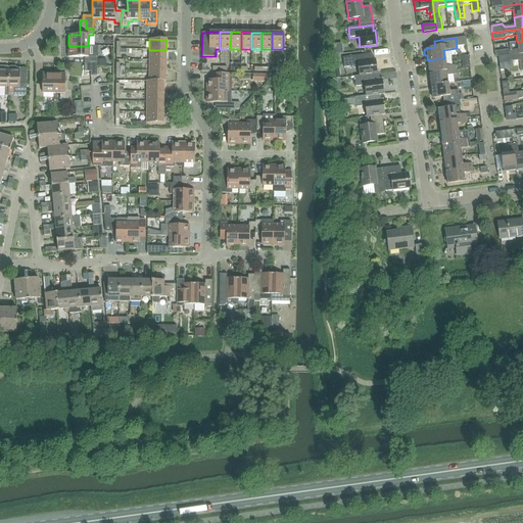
[(509,55),(498,56),(500,63),(505,62),(519,60),(522,59),(522,41),(517,42),(518,50),(508,51),(509,55)]
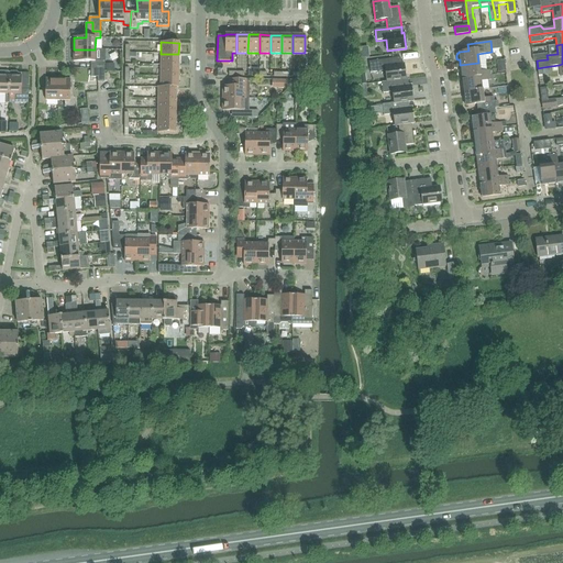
[(74,50),(74,62),(91,62),(90,68),(98,68),(105,68),(105,62),(105,50),(95,50),(74,50)]
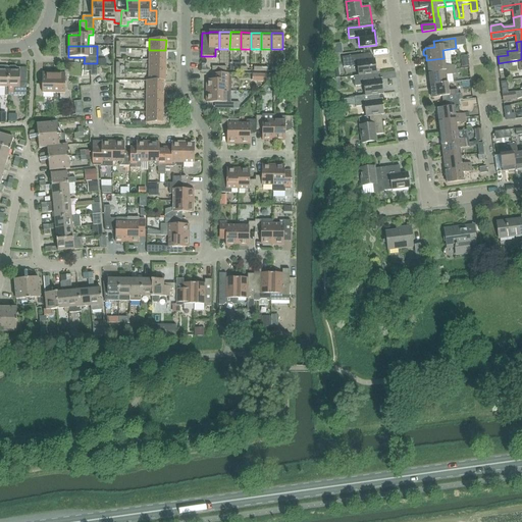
[(149,50),(149,60),(165,60),(165,50),(149,50)]
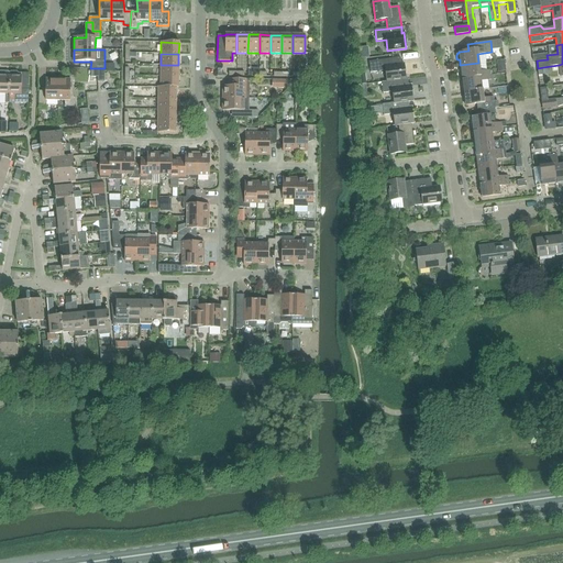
[(385,70),(387,81),(405,79),(404,64),(401,64),(400,58),(368,62),(370,73),(385,70)]
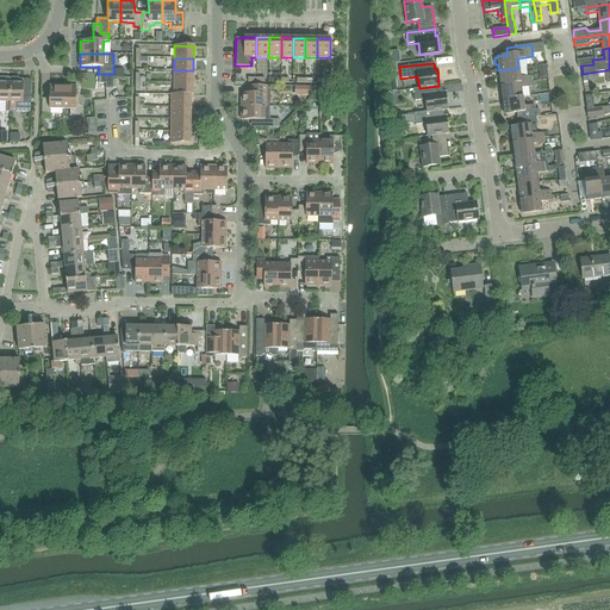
[(518,68),(498,70),(500,85),(531,81),(530,76),(520,78),(518,68)]
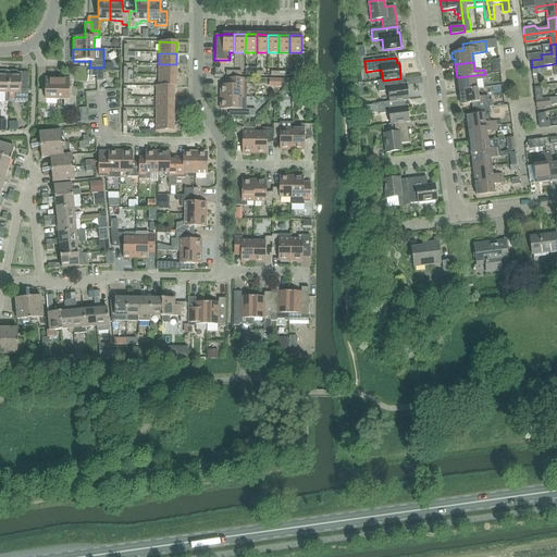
[(159,64),(159,75),(176,75),(176,64),(159,64)]
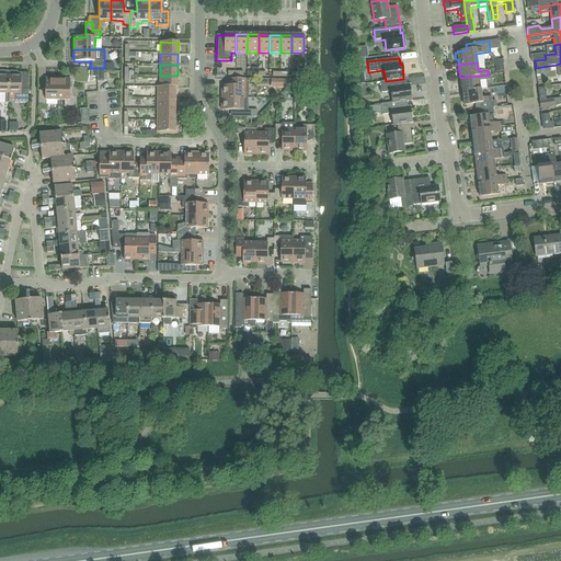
[(90,68),(90,77),(98,77),(98,82),(104,82),(104,68),(98,68),(90,68)]
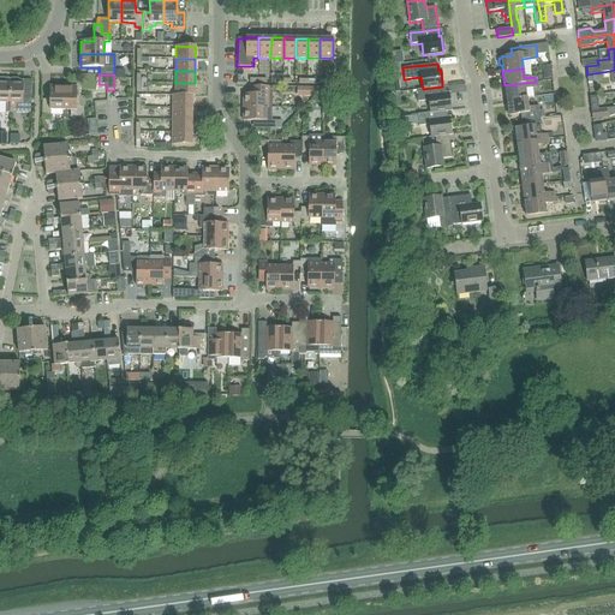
[(0,79),(0,102),(5,103),(5,113),(10,113),(10,84),(11,84),(11,81),(10,78),(3,78),(1,81),(0,79)]
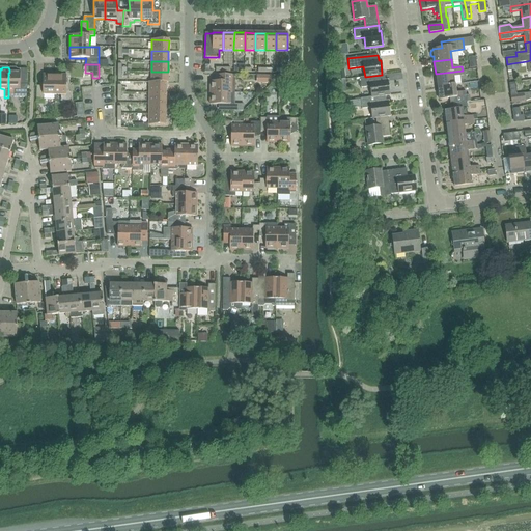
[(10,67),(9,70),(9,73),(8,73),(8,98),(27,98),(27,70),(20,70),(17,70),(16,68),(10,67)]
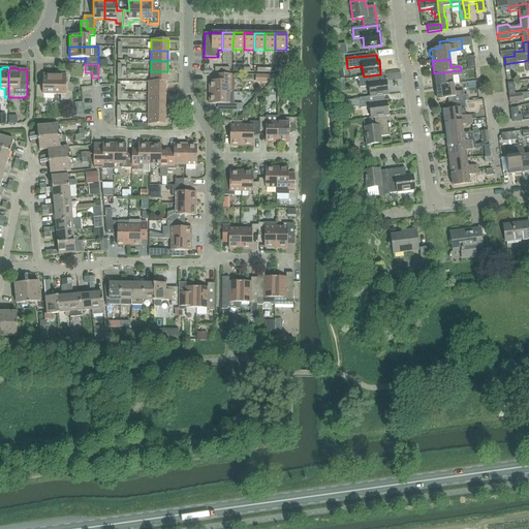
[(461,70),(434,73),(435,87),(453,84),(452,76),(466,74),(465,70),(461,70)]
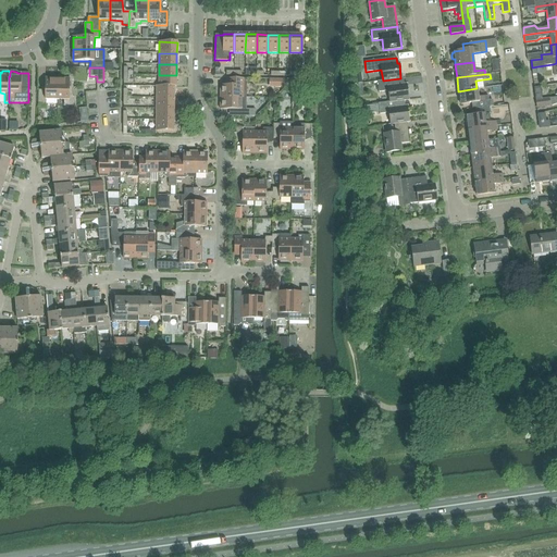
[(159,75),(159,86),(174,87),(176,87),(176,75),(159,75)]
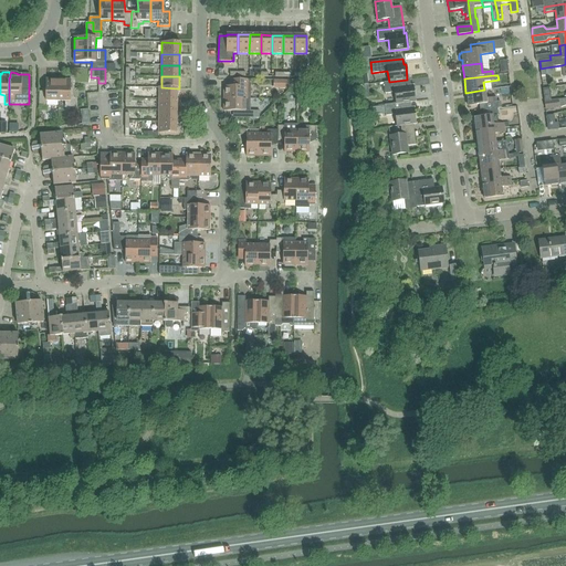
[(39,92),(39,106),(46,106),(46,102),(58,102),(59,80),(46,80),(45,92),(39,92)]
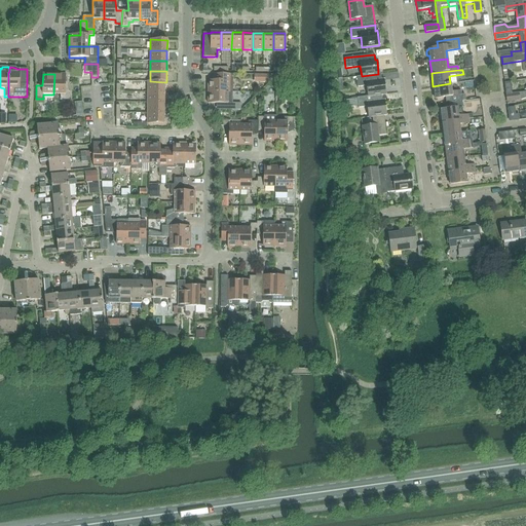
[(54,74),(53,95),(61,95),(61,100),(70,100),(70,91),(66,91),(66,74),(54,74)]
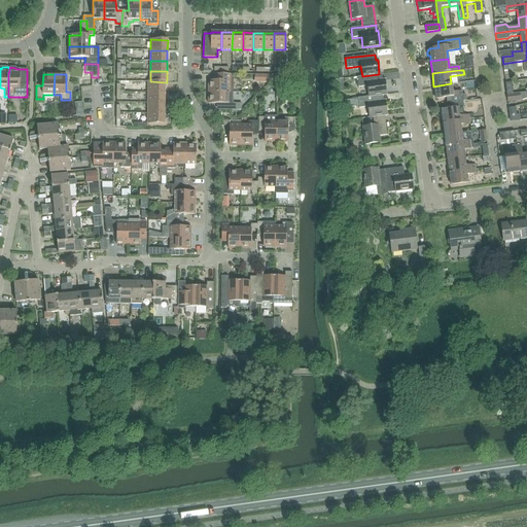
[(215,74),(215,80),(208,80),(208,92),(229,93),(233,93),(234,74),(215,74)]
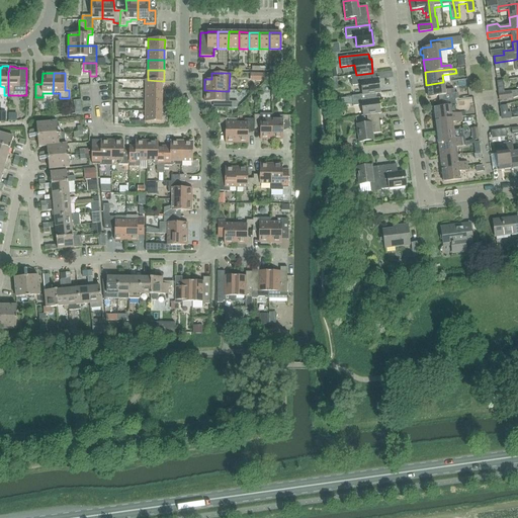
[(361,85),(362,95),(375,94),(380,93),(378,79),(375,79),(374,73),(372,73),(356,75),(351,76),(352,86),(361,85)]
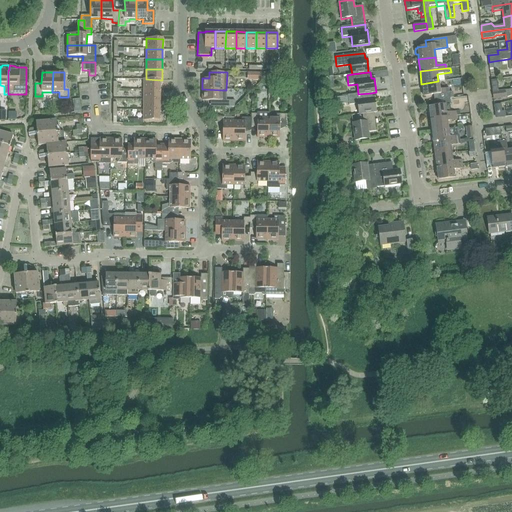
[(144,79),(144,89),(160,90),(160,80),(146,79),(144,79)]
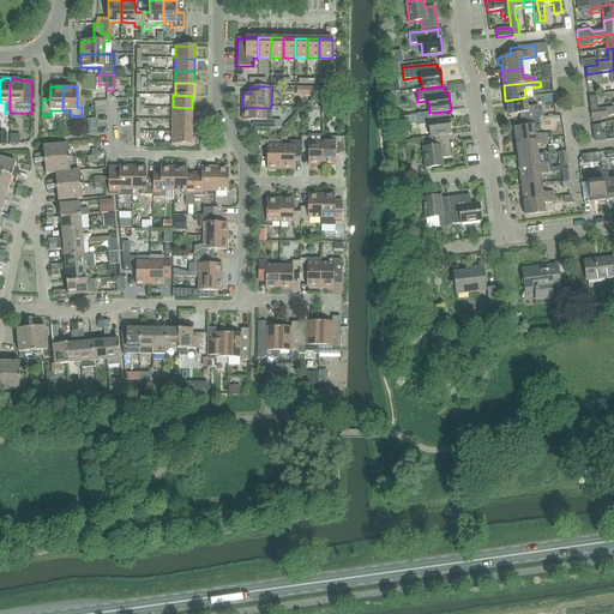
[(525,97),(505,101),(507,115),(519,114),(519,120),(524,120),(540,118),(545,116),(543,110),(539,110),(539,106),(527,107),(525,97)]
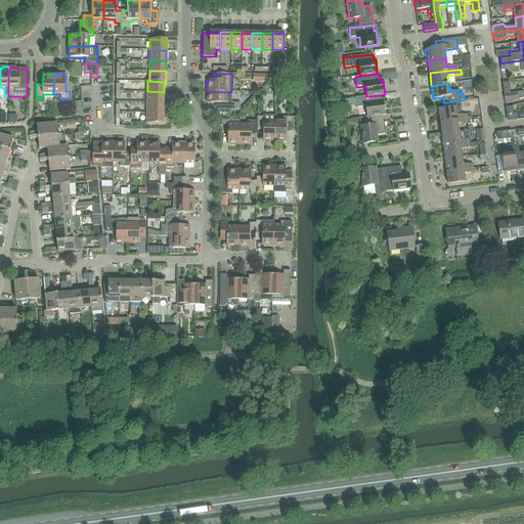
[(147,91),(146,102),(164,102),(164,92),(147,91)]
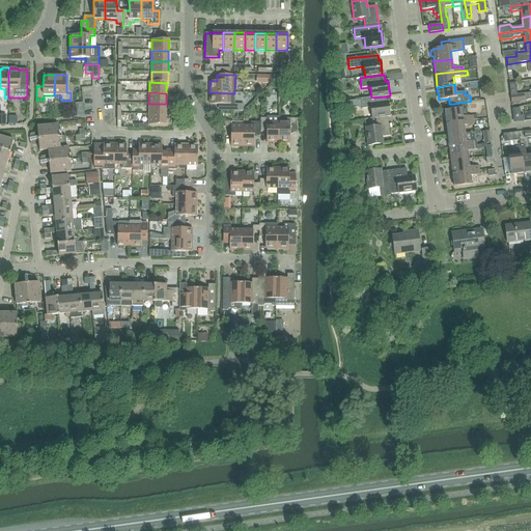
[(230,93),(210,92),(210,105),(229,105),(229,111),(234,111),(234,104),(230,104),(230,93)]
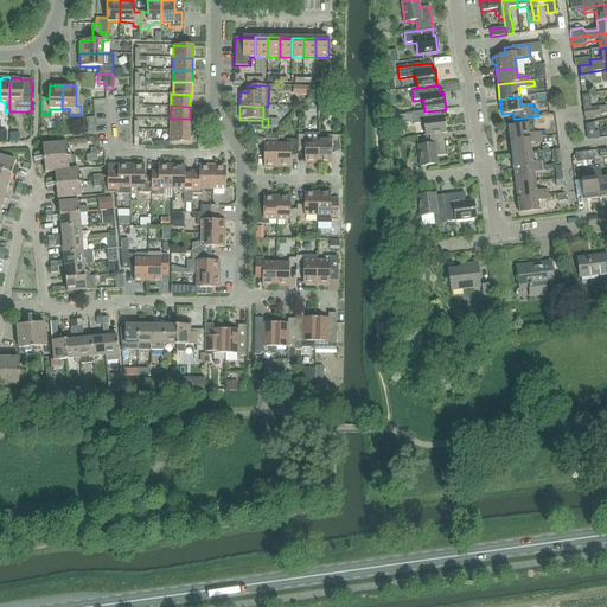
[(599,107),(583,109),(585,117),(600,115),(599,108),(599,107)]
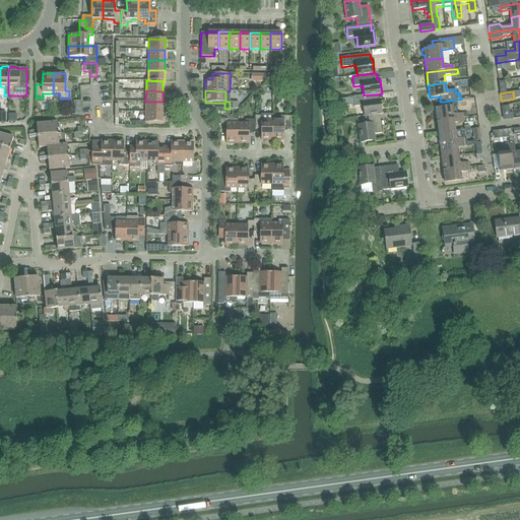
[(368,116),(380,115),(382,114),(380,99),(378,100),(377,94),(364,95),(353,96),(354,107),(362,106),(364,117),(368,116)]
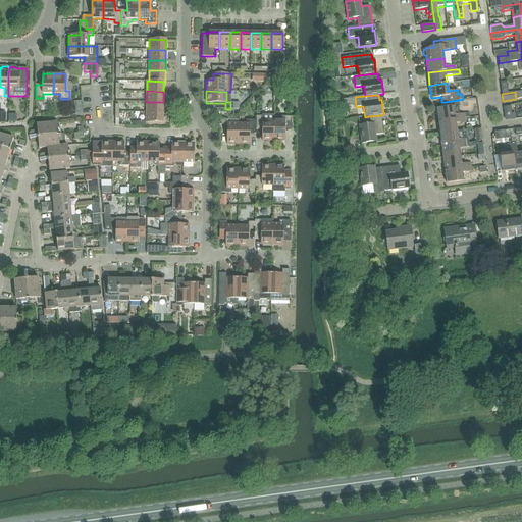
[(447,107),(437,109),(438,121),(465,118),(465,117),(469,117),(468,113),(456,114),(455,107),(459,106),(459,100),(446,102),(447,107)]
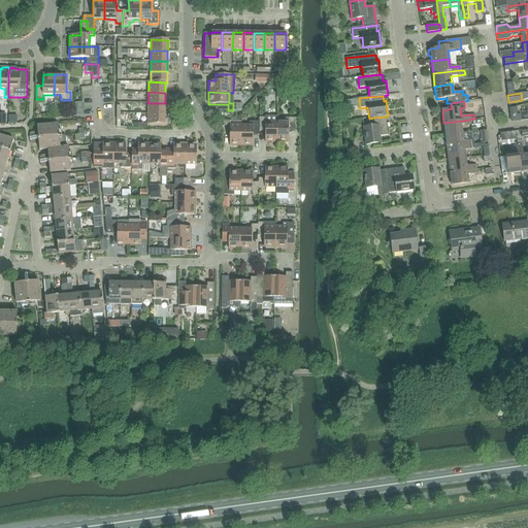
[(147,103),(147,113),(165,113),(165,103),(147,103)]
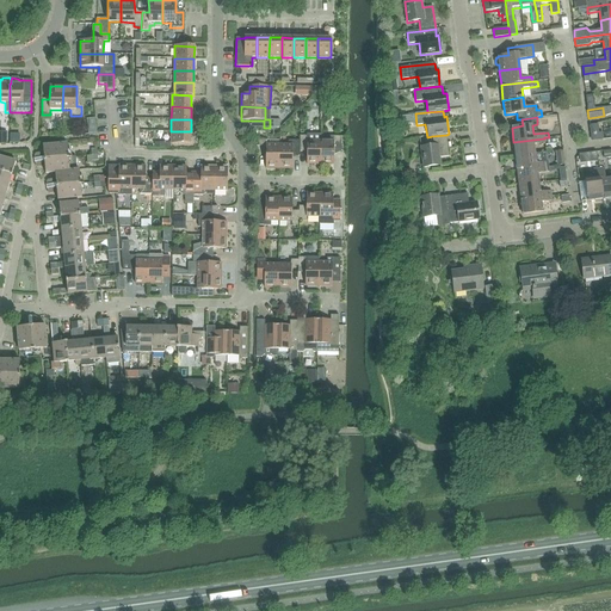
[(599,134),(598,127),(590,128),(592,141),(604,140),(603,134),(599,134)]
